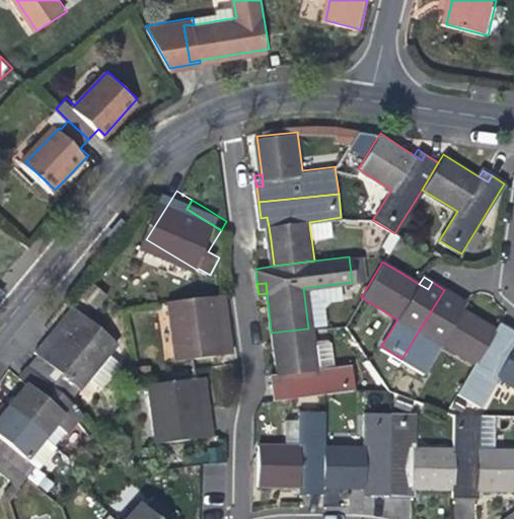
[(458,298),(444,290),(401,359),(425,372),(441,346),(475,367),(493,339),(497,331),(482,322),(462,310),(454,305),(458,298)]
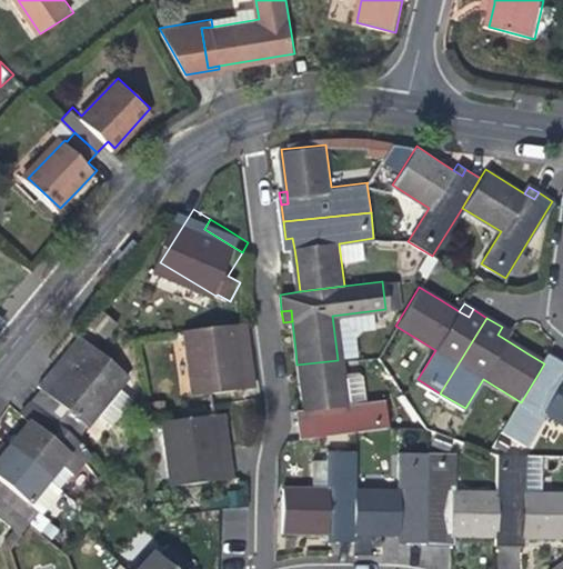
[(70,341),(54,359),(62,366),(93,329),(87,322),(70,341)]
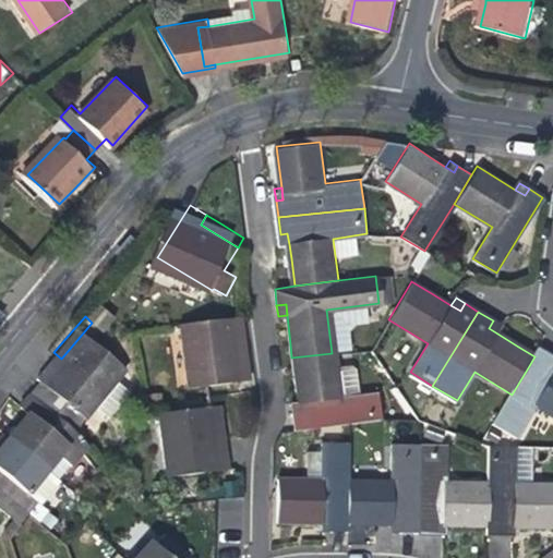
[(502,327),(493,320),(489,328),(497,334),(502,327)]
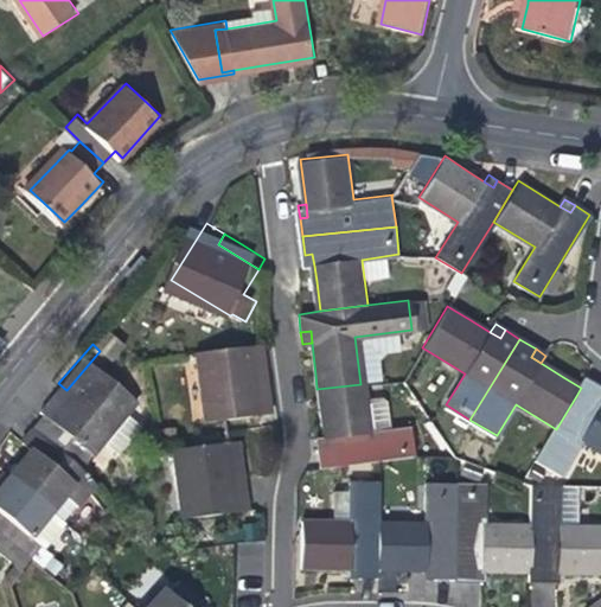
[(66,390),(58,383),(46,397),(51,401),(32,422),(76,462),(96,438),(98,440),(109,427),(122,438),(145,411),(132,401),(142,387),(100,351),(66,390)]
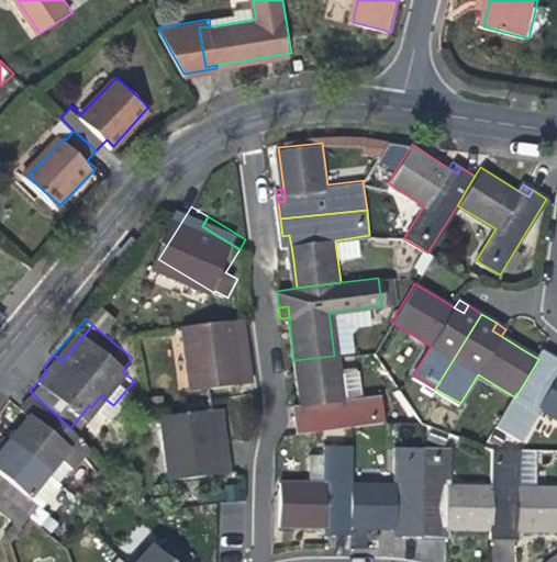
[(191,396),(242,390),(236,346),(247,345),(245,325),(184,332),(191,396)]
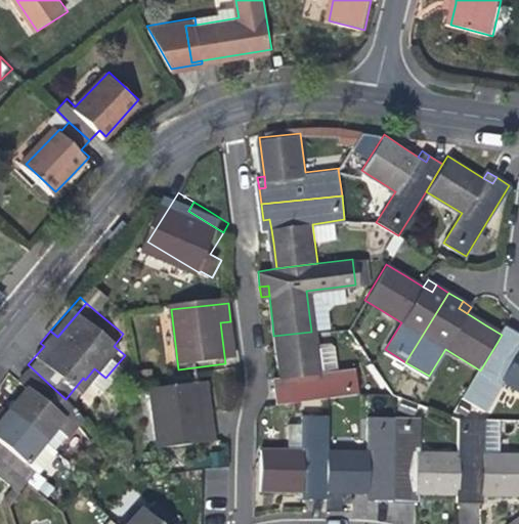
[(232,339),(230,321),(220,322),(225,363),(235,362),(232,339)]
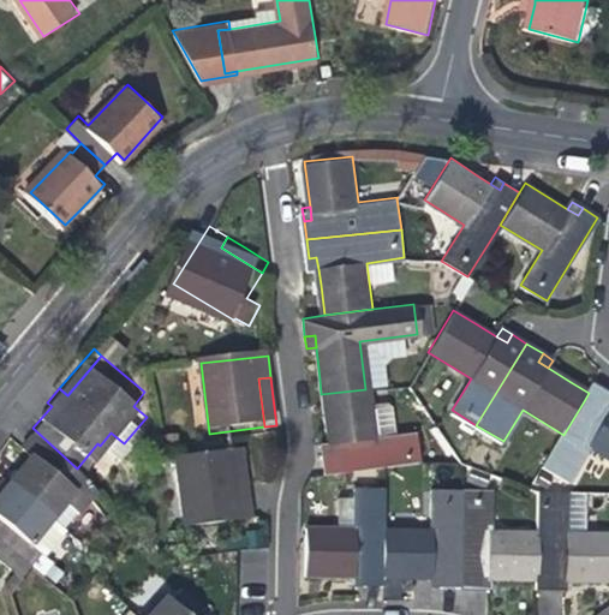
[(371,436),(365,389),(321,394),(326,424),(327,441),(328,453),(318,454),(321,473),(416,461),(411,431),(371,436)]
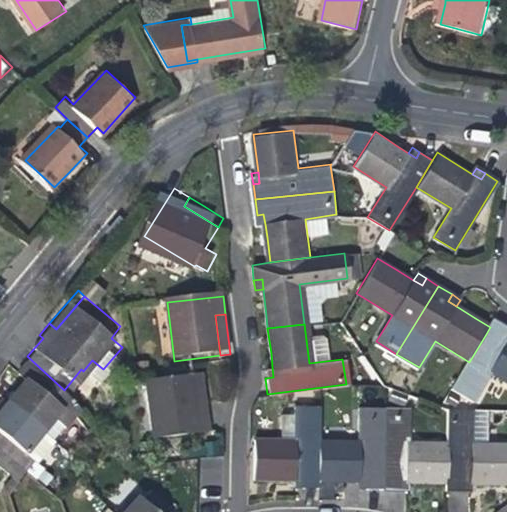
[(506,335),(504,334),(491,326),(490,327),(486,334),(469,362),(449,396),(470,409),(479,394),(487,381),(506,392),(506,335)]
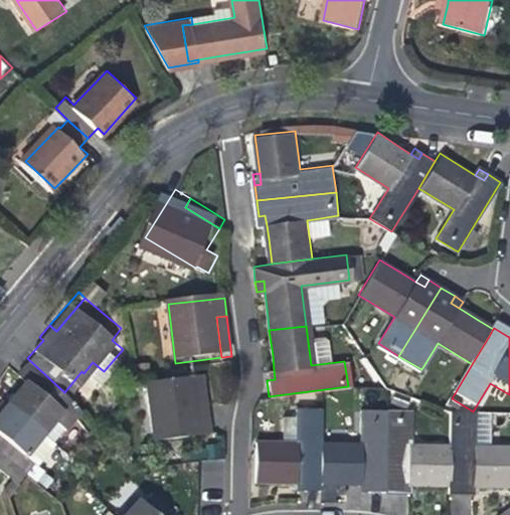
[(19,381),(6,398),(43,428),(54,415),(64,424),(78,407),(71,398),(64,392),(26,360),(19,369),(25,374),(19,381)]
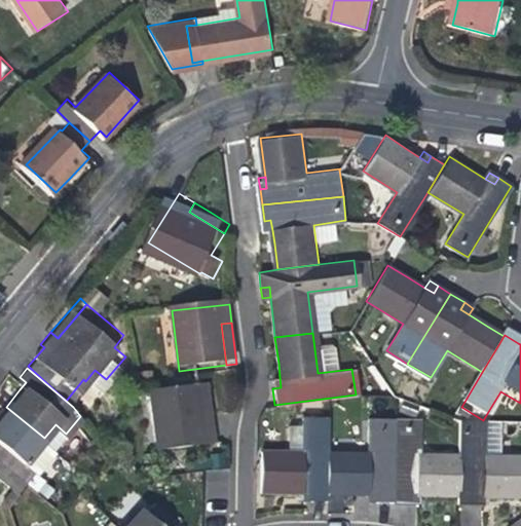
[(271,378),(272,388),(281,387),(280,377),(271,378)]
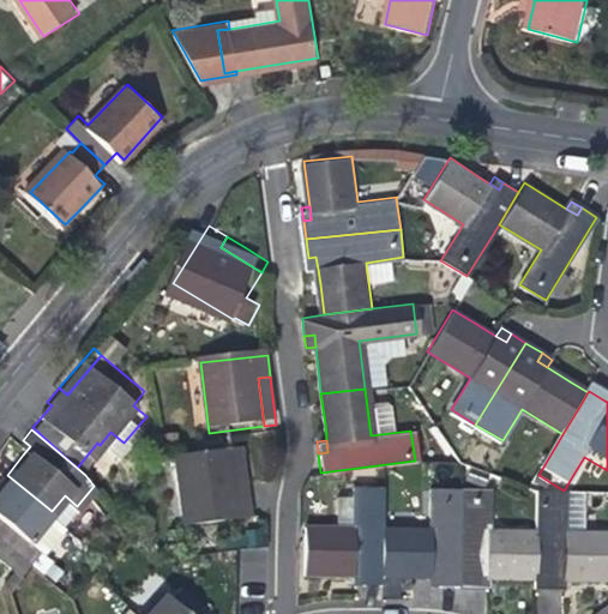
[(245,453),(233,455),(236,481),(239,503),(251,501),(245,453)]
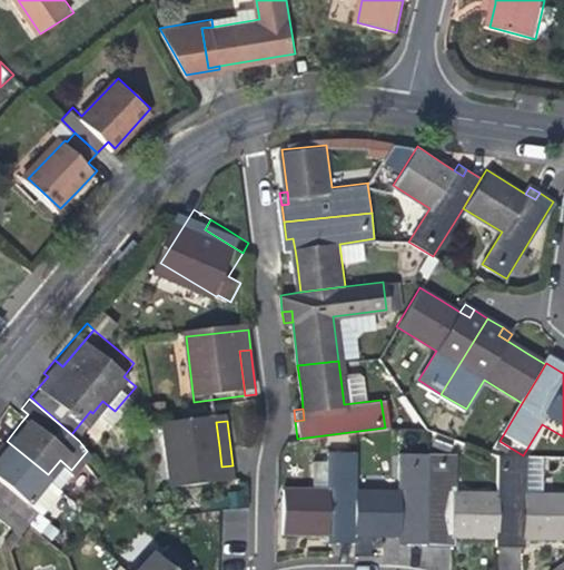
[(235,485),(233,465),(221,467),(219,446),(216,422),(164,430),(171,494),(235,485)]
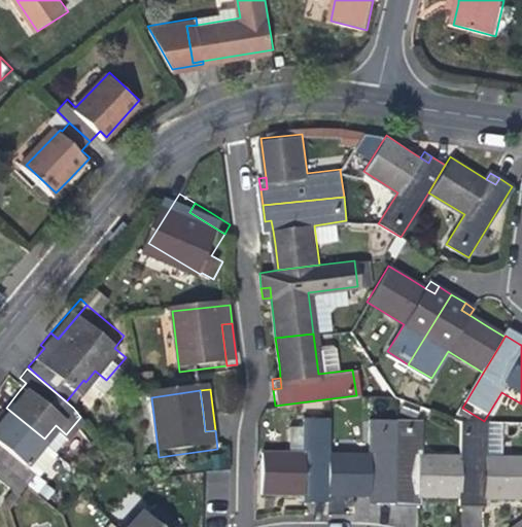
[(56,448),(44,438),(6,408),(0,415),(0,459),(13,470),(22,460),(36,471),(56,448)]
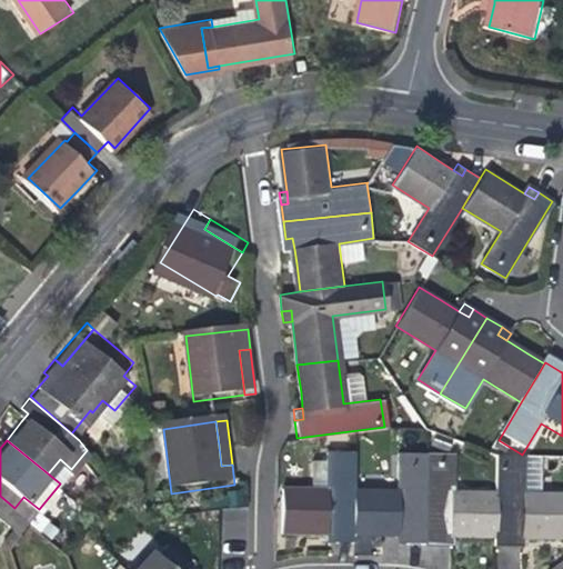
[(301,533),(320,533),(332,533),(332,542),(350,542),(350,491),(350,453),(321,452),(321,491),(275,491),(275,532),(301,533)]
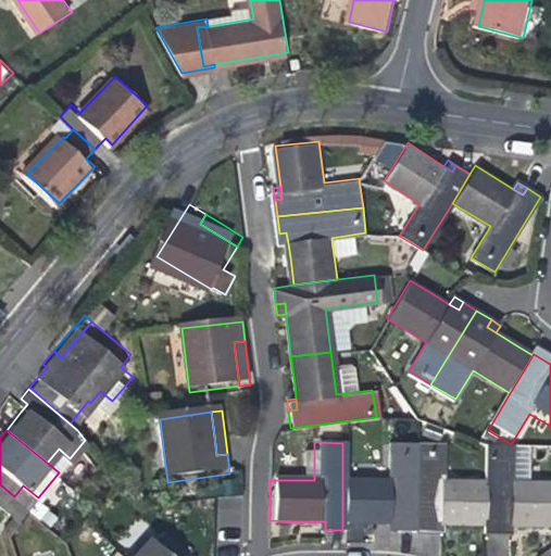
[(385,481),(342,480),(342,530),(384,531),(384,522),(393,522),(393,531),(411,531),(412,443),(385,443),(385,481)]
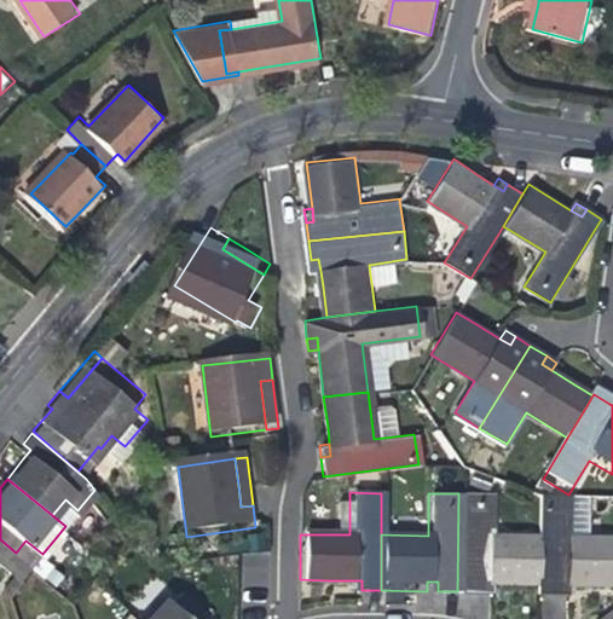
[(538,538),(515,537),(490,536),(491,493),(458,493),(457,591),(479,593),(479,582),(490,583),(497,582),(495,586),(519,586),(535,586),(537,579),(538,538)]
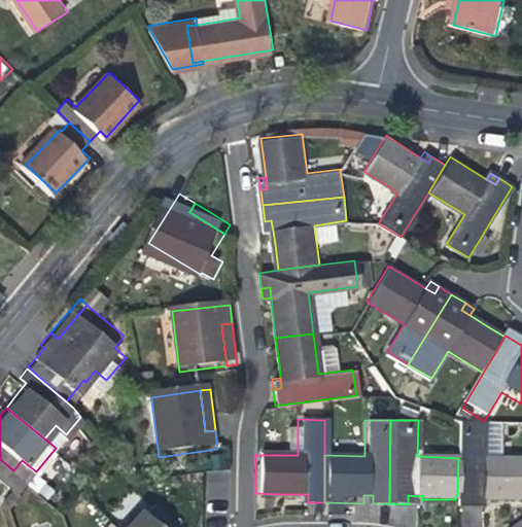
[(458,458),(457,493),(457,506),(473,506),(473,498),(484,498),(495,498),(521,498),(521,458),(484,458),(484,440),(484,428),(484,423),(458,422),(458,458)]
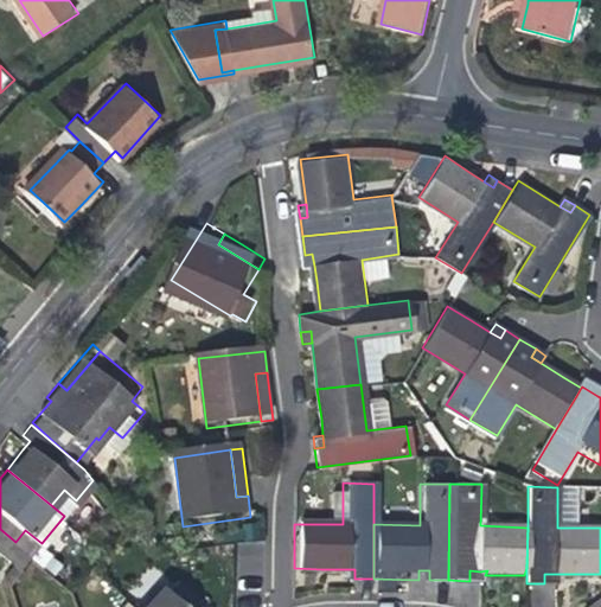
[(0,548),(7,554),(16,542),(0,529),(0,548)]
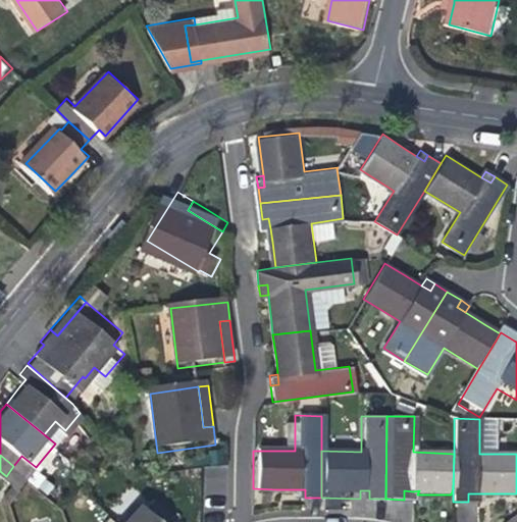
[(360,499),(369,499),(369,490),(360,490),(360,499)]
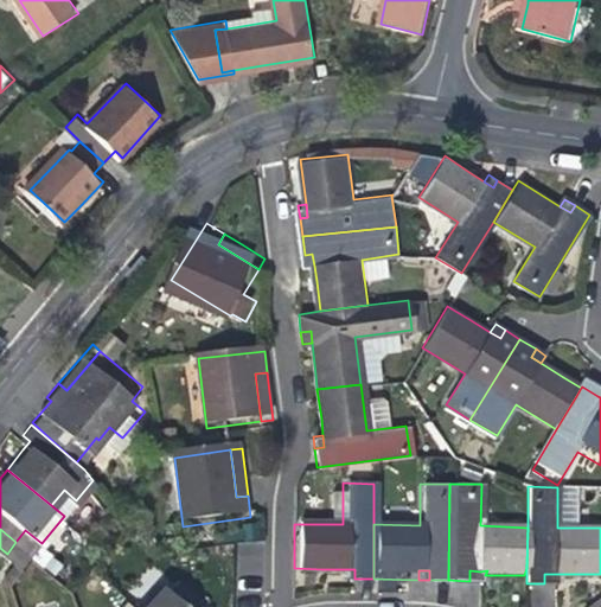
[(480,581),(480,572),(470,570),(470,581),(480,581)]
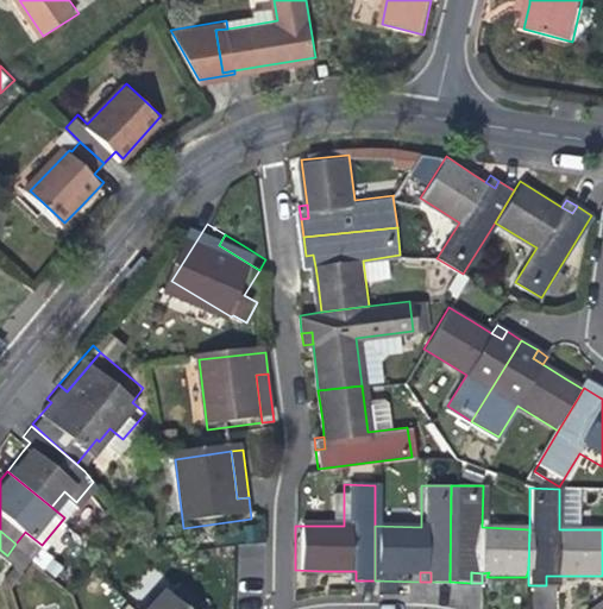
[(164,584),(142,608),(217,608),(181,577),(170,589),(164,584)]
